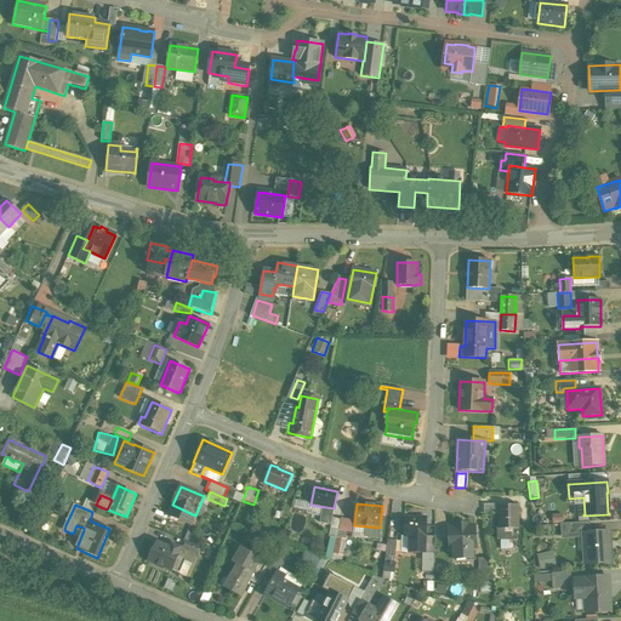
[(195,516),(172,505),(169,514),(192,524),(195,516)]
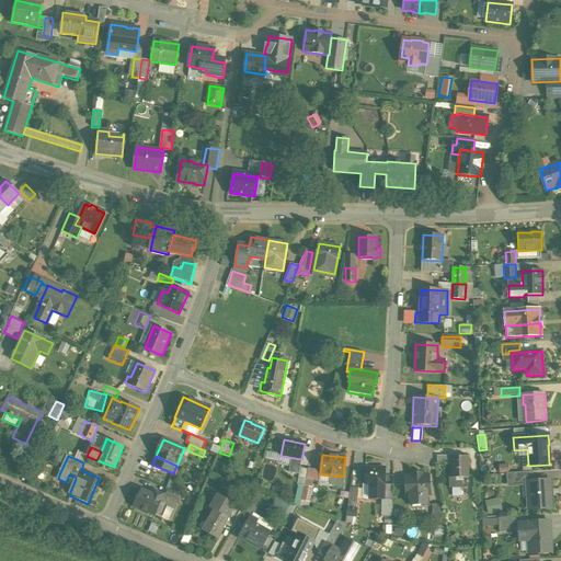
[(468,457),(450,457),(451,478),(468,478),(468,457)]
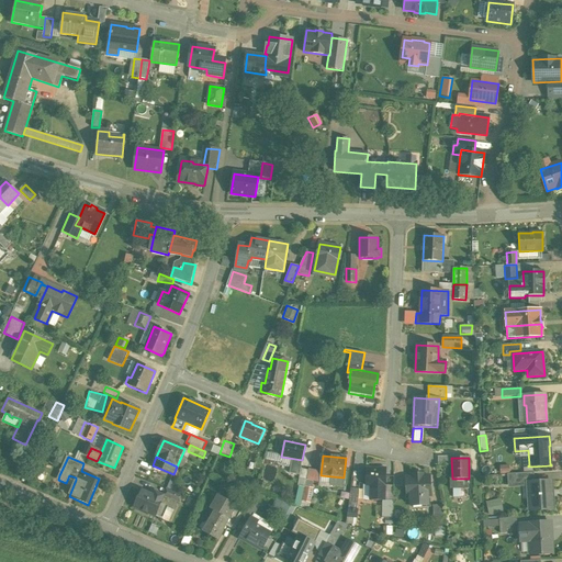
[(265,461),(257,459),(254,469),(261,471),(265,461)]
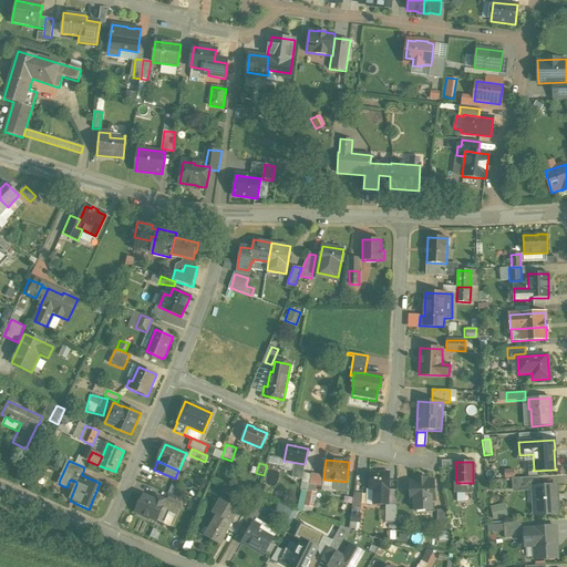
[(383,474),(369,473),(369,490),(374,490),(374,505),(385,505),(388,505),(389,491),(390,490),(390,473),(383,473),(383,474)]
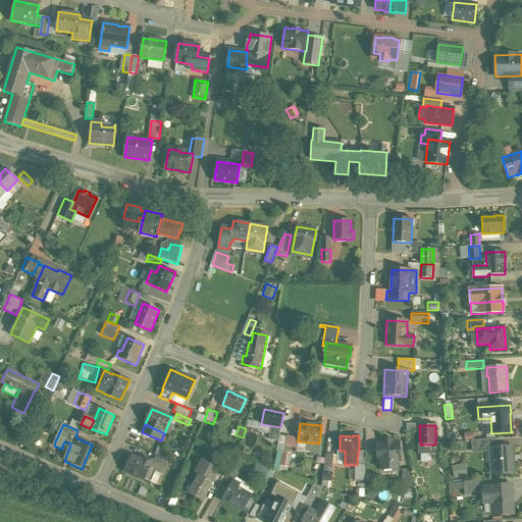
[(496,439),(471,440),(472,451),(490,450),(490,447),(497,446),(496,439)]
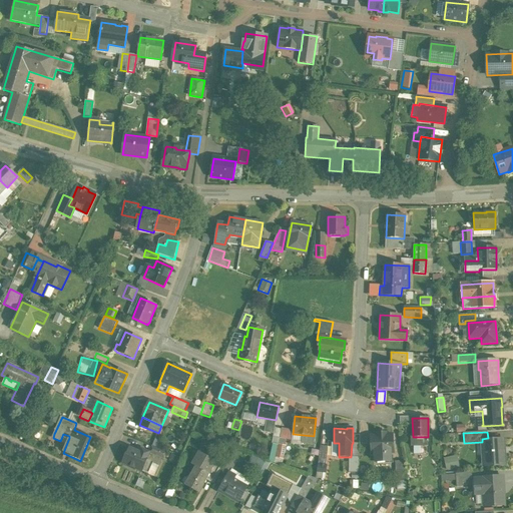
[(385,433),(377,433),(378,436),(371,436),(372,454),(375,454),(375,462),(391,461),(390,453),(393,453),(392,435),(386,435),(385,433)]
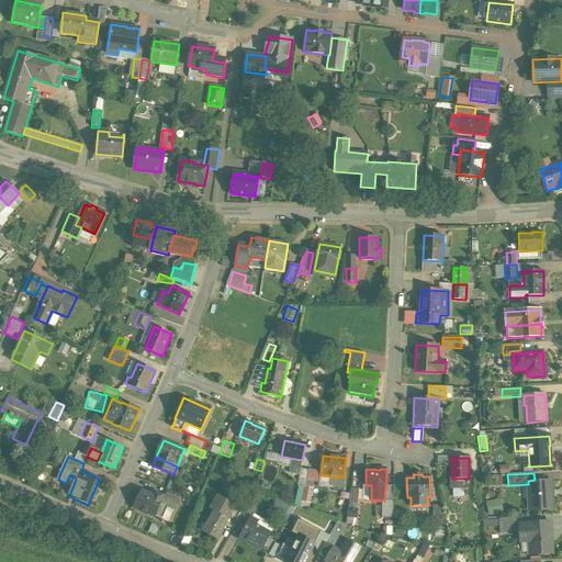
[(344,478),(332,476),(330,485),(343,486),(344,478)]
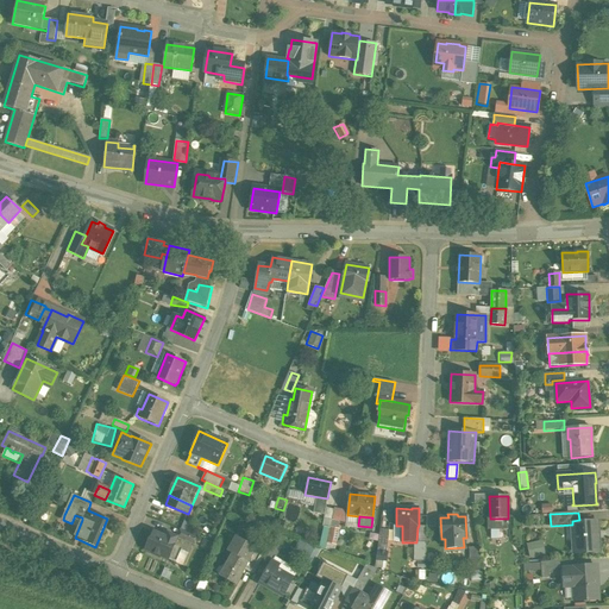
[(597,522),(575,523),(576,541),(573,541),(575,553),(600,552),(598,551),(597,532),(597,522)]
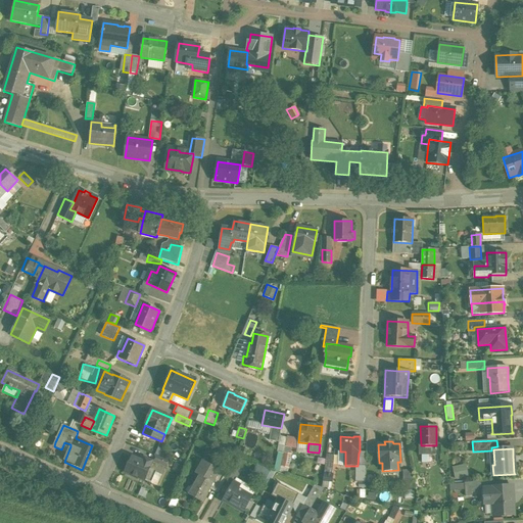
[(367,452),(360,452),(359,453),(358,466),(355,466),(355,482),(366,482),(367,452)]
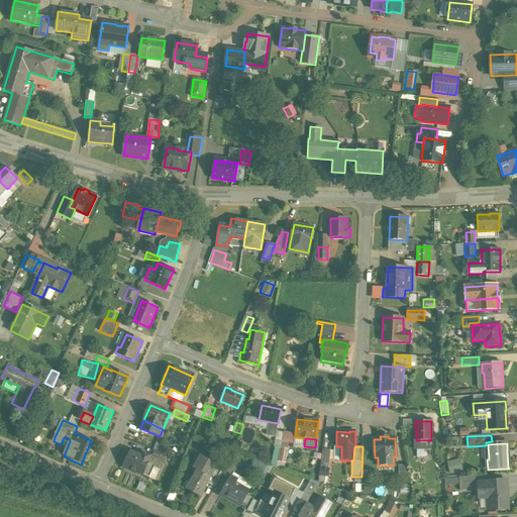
[(330,450),(322,449),(320,468),(328,469),(330,450)]
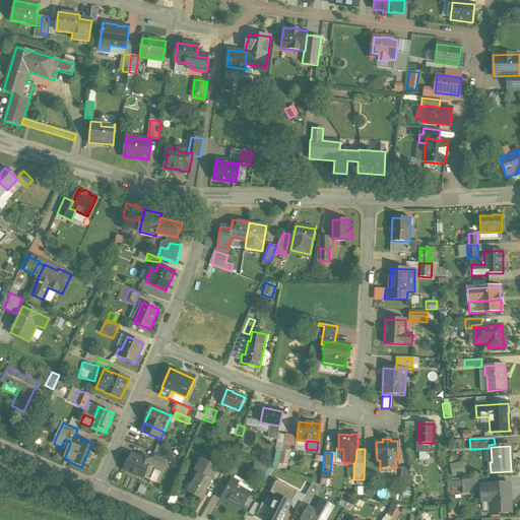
[(169,459),(153,453),(151,459),(167,465),(169,459)]
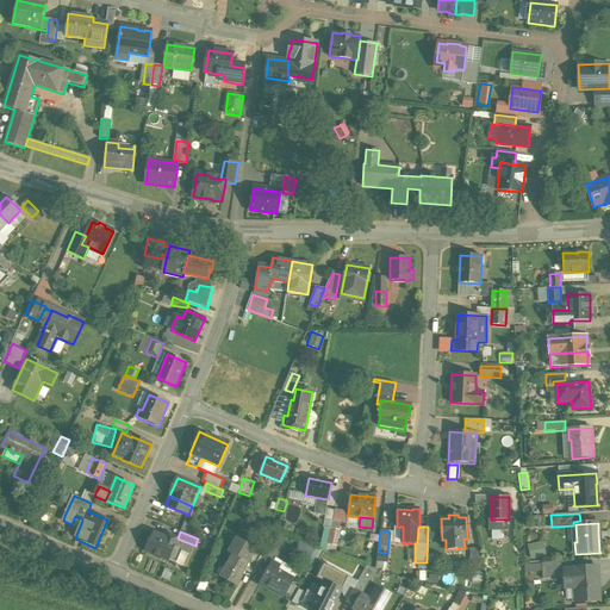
[(167,539),(154,533),(145,551),(168,560),(174,548),(176,542),(178,539),(169,534),(167,539)]
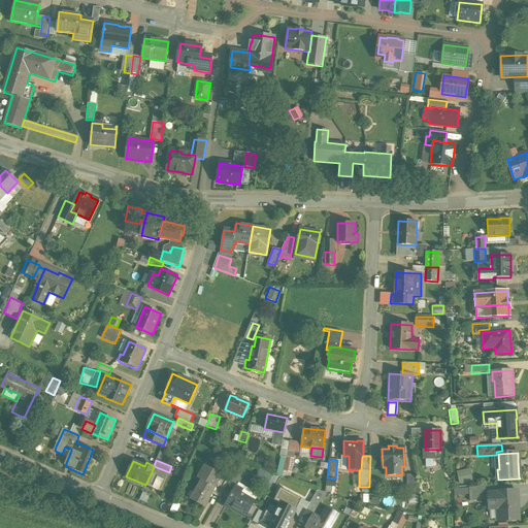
[(223,475),(204,465),(197,477),(201,481),(191,499),(204,507),(209,499),(213,492),(216,488),(223,476),(223,475)]
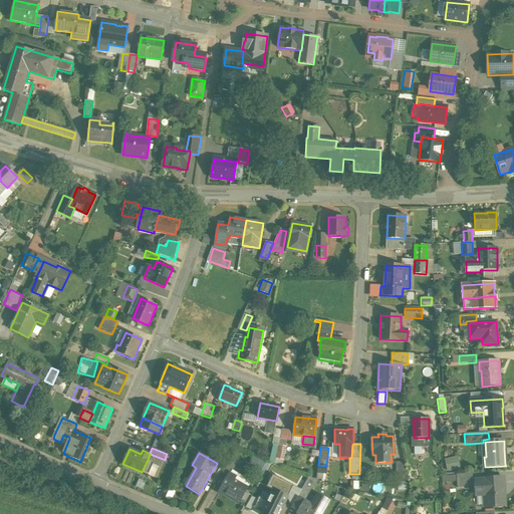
[(256,468),(254,473),(263,476),(269,464),(251,456),(247,464),(256,468)]
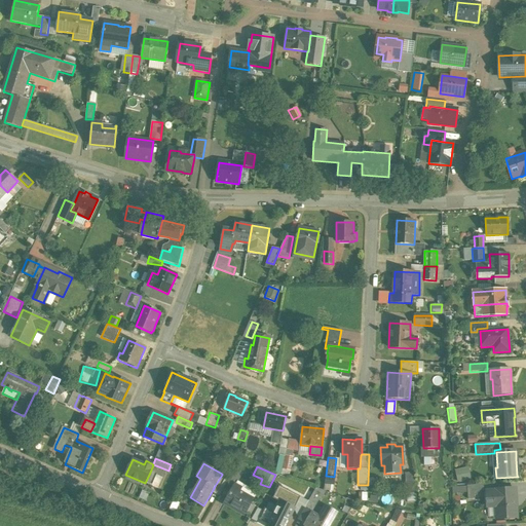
[(466,467),(453,470),(455,481),(468,479),(466,467)]
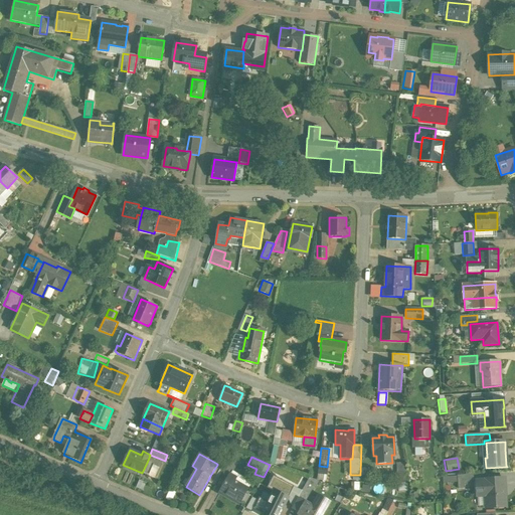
[(147,463),(142,473),(149,476),(153,466),(147,463)]
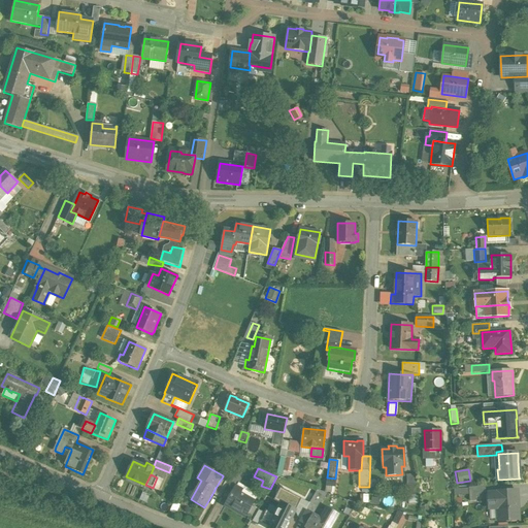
[(415,474),(406,475),(407,496),(418,495),(415,474)]
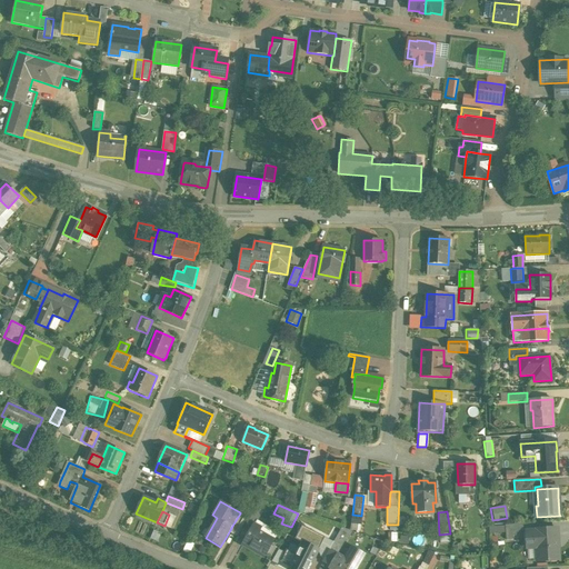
[(248,517),(240,513),(232,526),(230,530),(238,535),(248,517)]
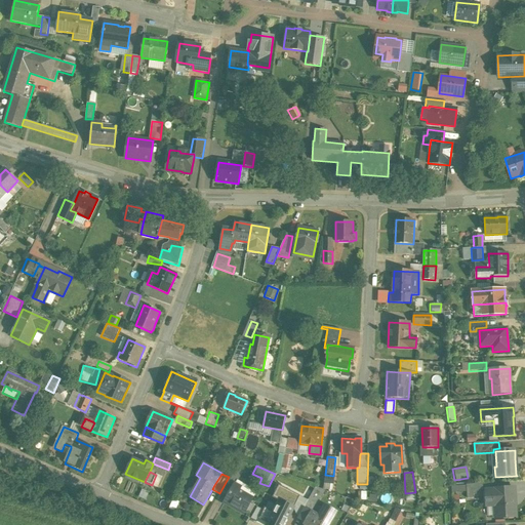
[(237,482),(229,477),(219,493),(227,497),(233,488),(237,482)]
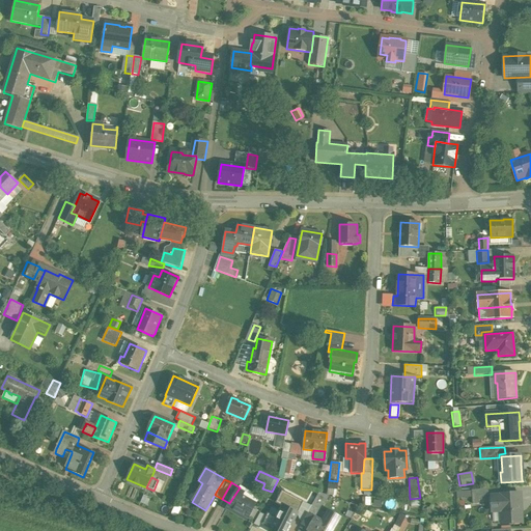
[(488,490),(472,491),(473,504),(479,504),(479,500),(488,500),(488,490)]
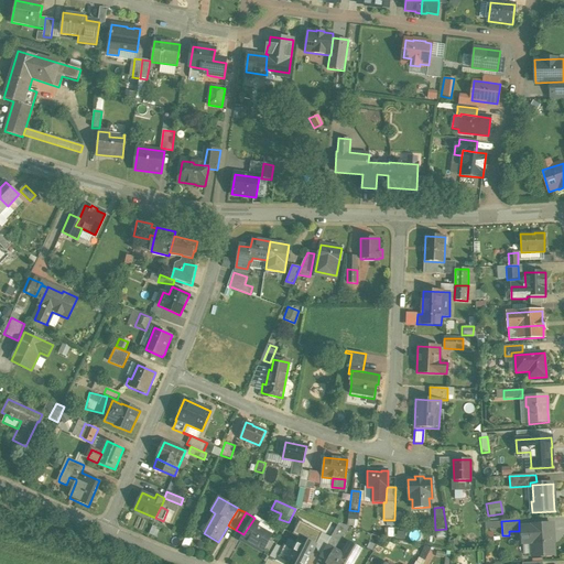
[(348,527),(339,523),(332,538),(340,542),(348,527)]
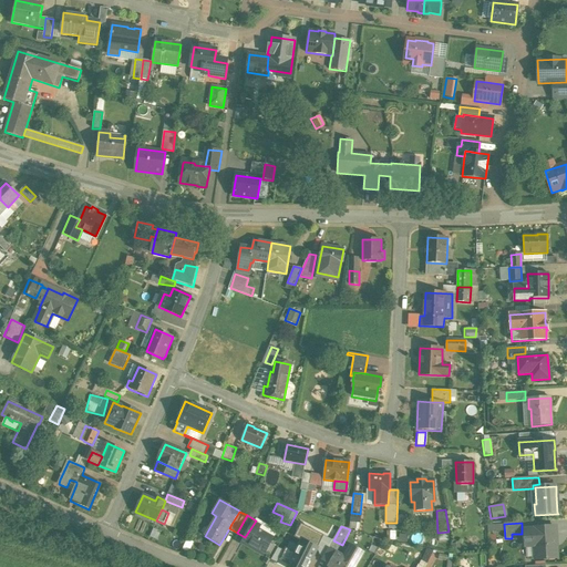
[(251,527),(245,537),(244,542),(265,554),(274,538),(264,534),(251,527)]
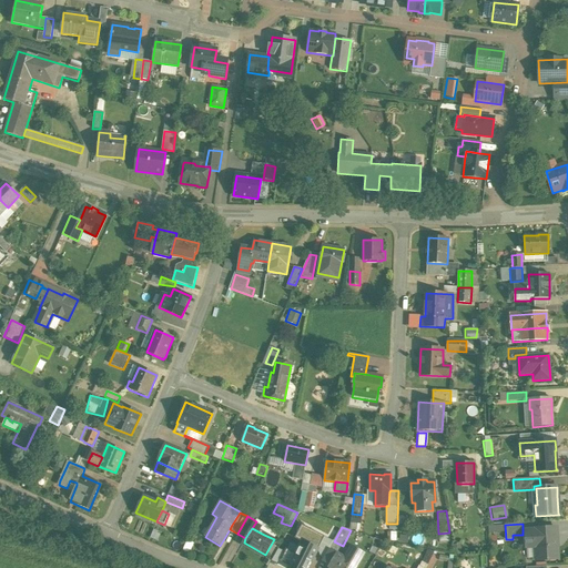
[(557,528),(536,529),(536,530),(526,530),(527,548),(536,547),(537,560),(558,559),(557,528)]
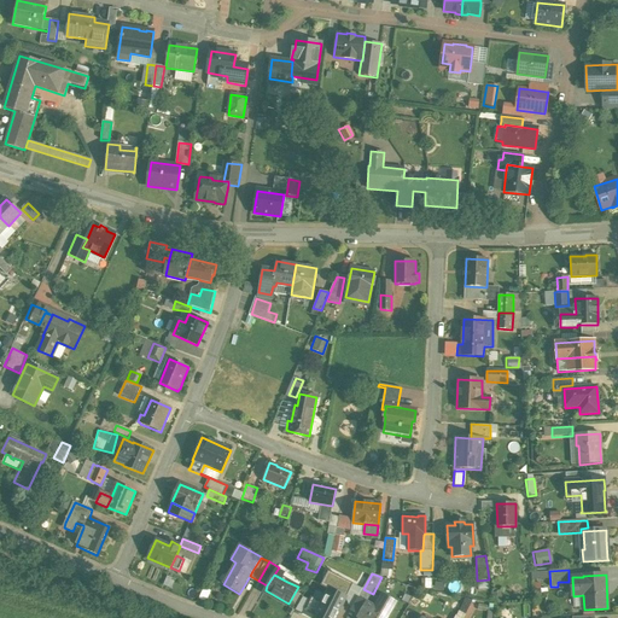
[(363,589),(353,583),(349,590),(353,593),(345,604),(351,607),(363,589)]
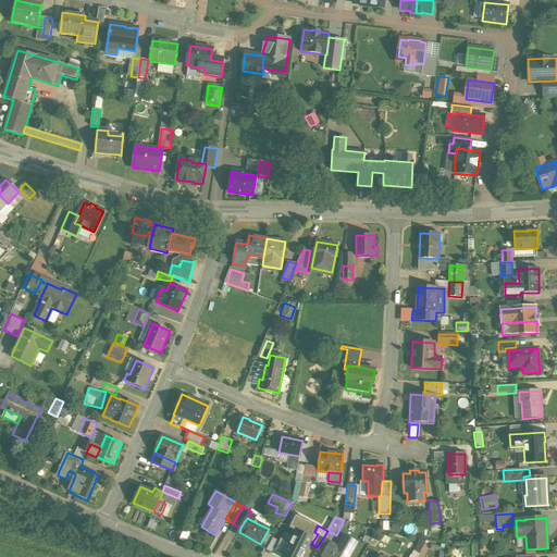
[(311,539),(297,531),(286,553),(294,556),(301,556),(306,551),(305,551),(311,539)]
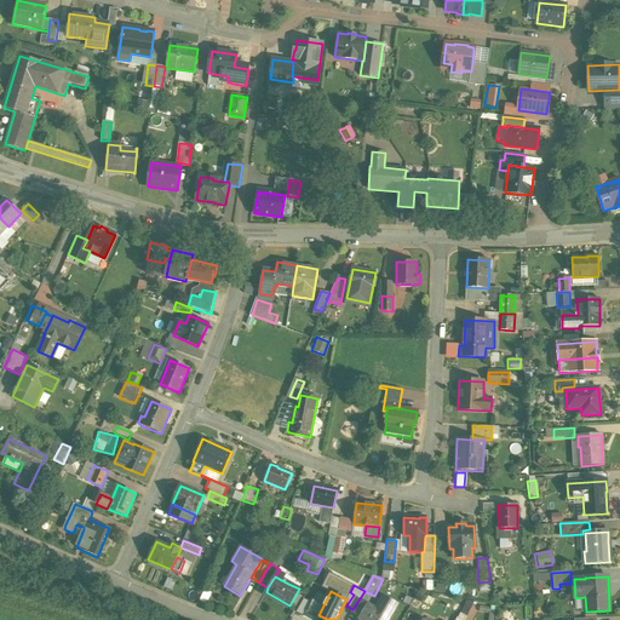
[(352,609),(351,612),(361,616),(368,604),(369,606),(374,596),(365,591),(352,609)]
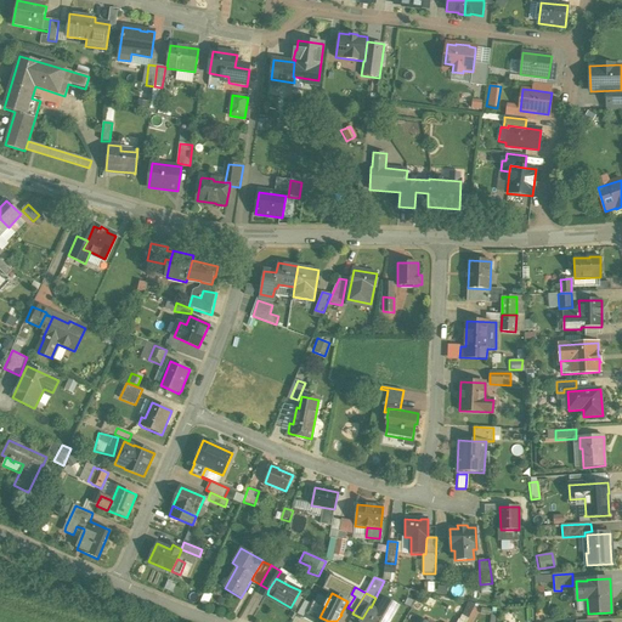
[(384,599),(377,611),(371,608),(369,606),(362,618),(361,621),(390,621),(399,608),(384,599)]
